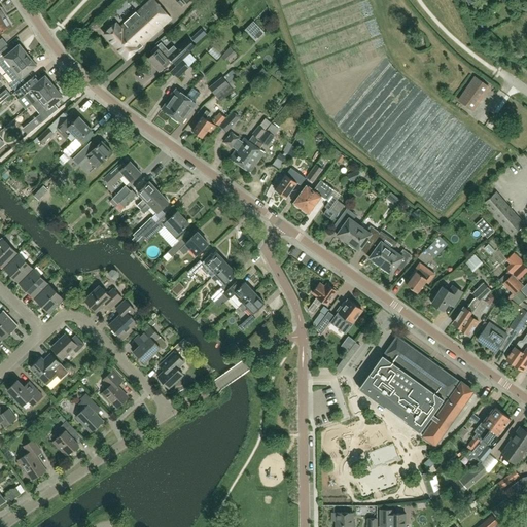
[(127,59),(171,19),(153,0),(149,0),(139,10),(120,27),(116,23),(104,34),(127,59)]
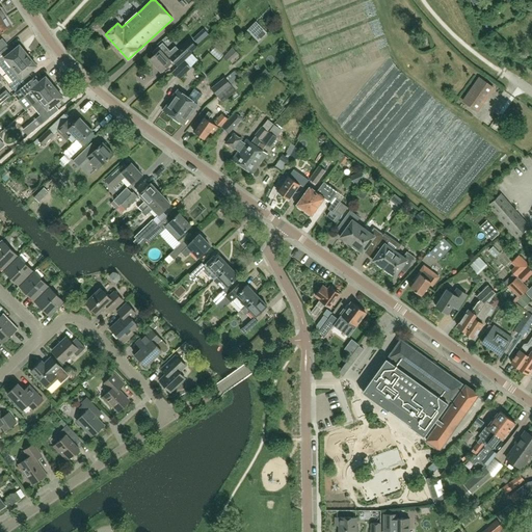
[(0,32),(11,26),(10,25),(12,24),(8,19),(7,19),(6,17),(0,20),(0,32)]
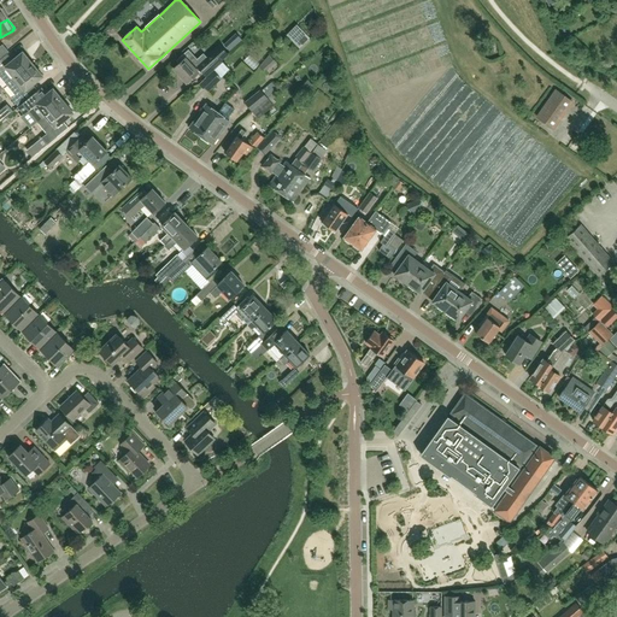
[(310,37),(298,25),(288,36),(299,48),(310,37)]
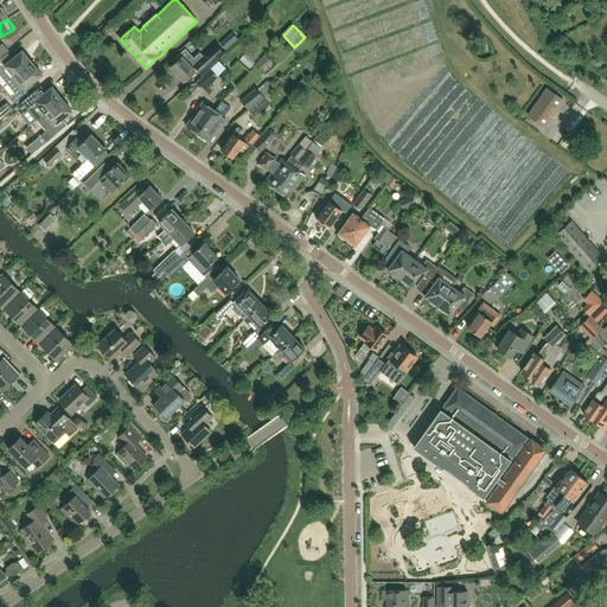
[(224,53),(217,46),(204,58),(199,53),(195,59),(185,49),(173,61),(176,63),(171,68),(183,82),(198,69),(204,75),(218,62),(217,61),(224,53)]
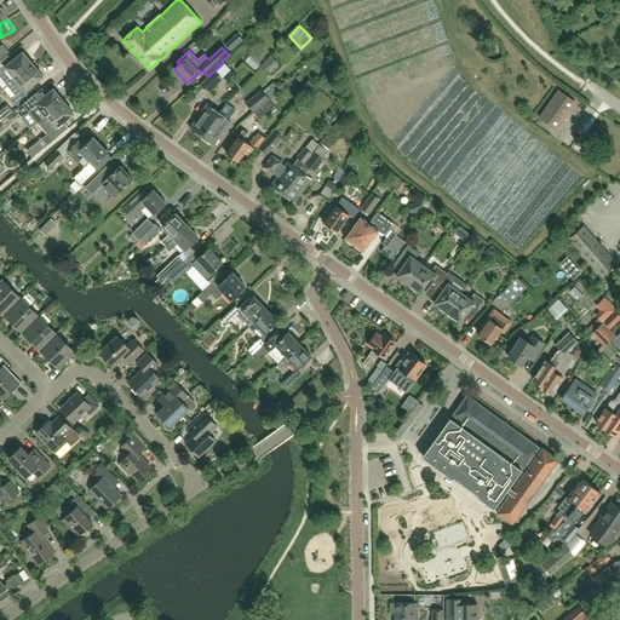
[(15,79),(33,64),(23,52),(12,61),(7,53),(0,59),(0,78),(6,86),(15,79)]
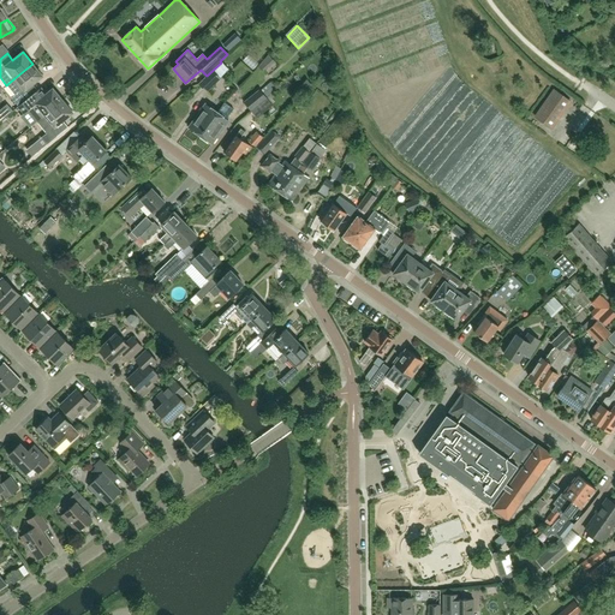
[(264,71),(275,61),(268,54),(263,60),(258,66),(264,71)]
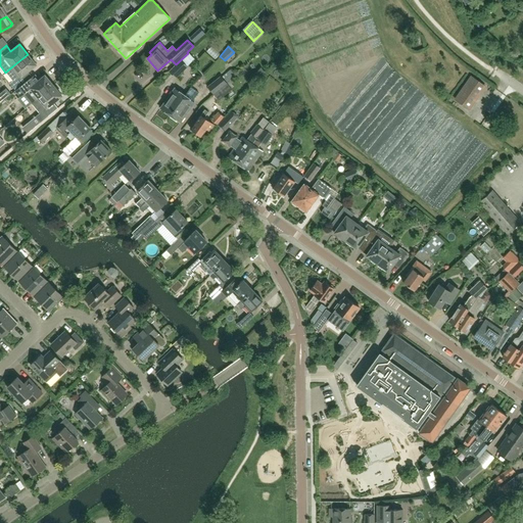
[(210,49),(205,53),(214,61),(219,57),(210,49)]
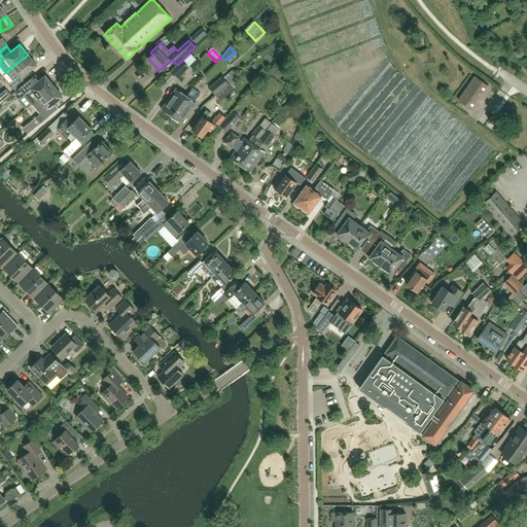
[(520,50),(513,54),(516,59),(522,56),(520,50)]
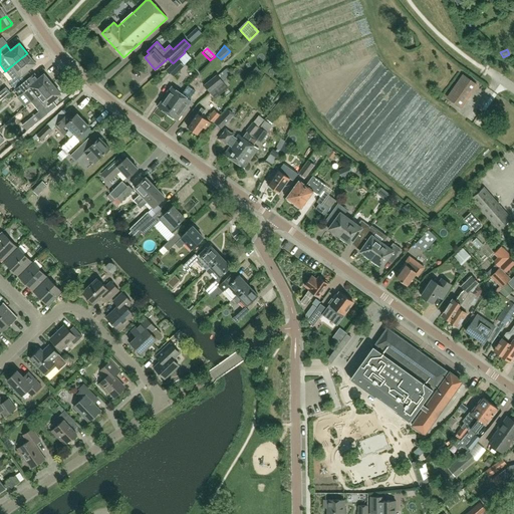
[(27,70),(35,63),(27,53),(12,65),(5,71),(12,79),(9,81),(15,88),(22,83),(31,75),(27,70)]
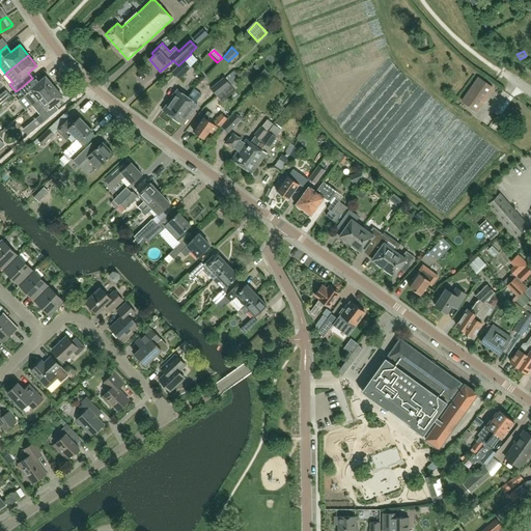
[(191,55),(184,61),(190,67),(196,60),(191,55)]
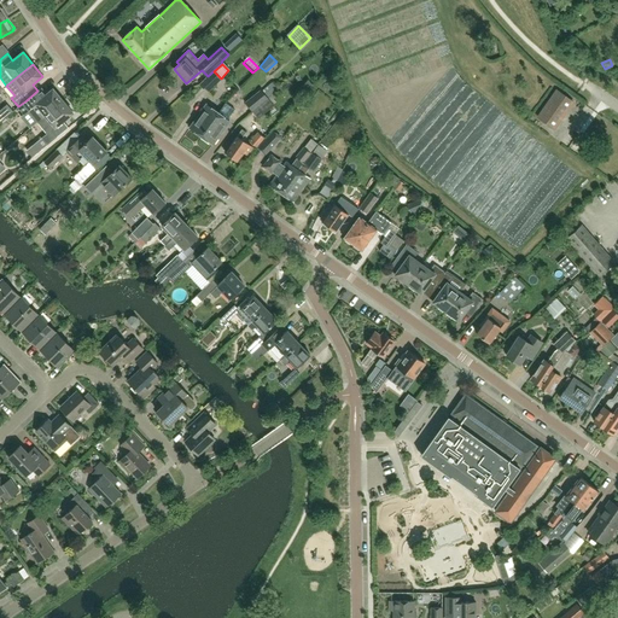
[(221,79),(214,71),(210,75),(200,86),(209,93),(221,79)]
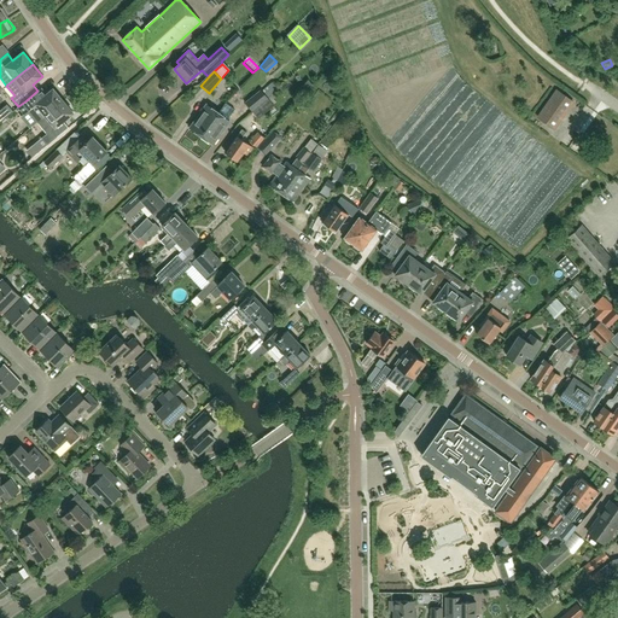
[(308,80),(297,92),(303,97),(314,86),(308,80)]
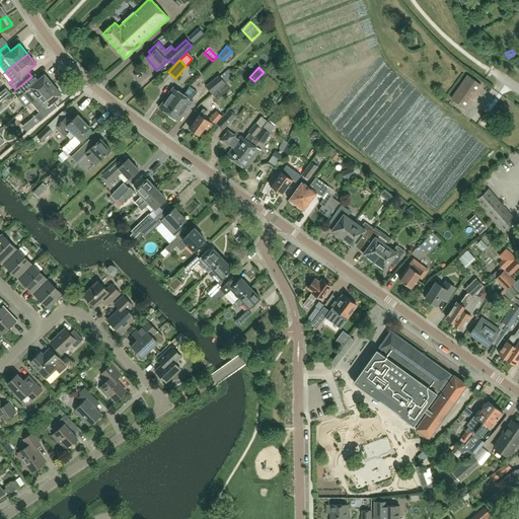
[(229,69),(220,77),(224,83),(234,75),(229,69)]
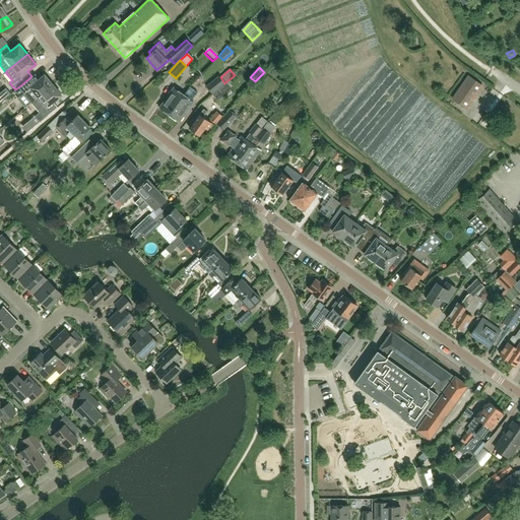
[(35,74),(31,76),(22,84),(15,89),(20,95),(23,93),(31,103),(38,98),(53,85),(45,74),(40,79),(35,74)]
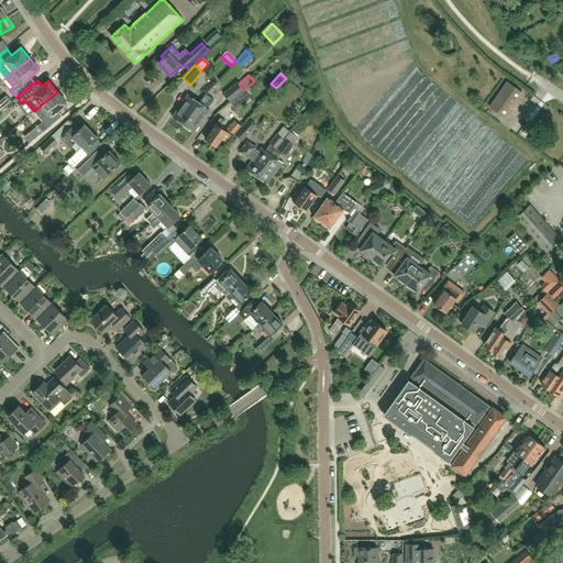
[(223,94),(230,101),(243,90),(239,84),(236,81),(223,94)]
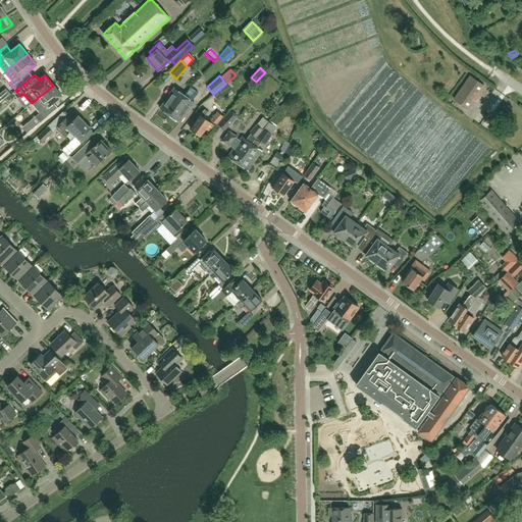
[(467,108),(483,86),(472,76),(455,100),(467,108)]
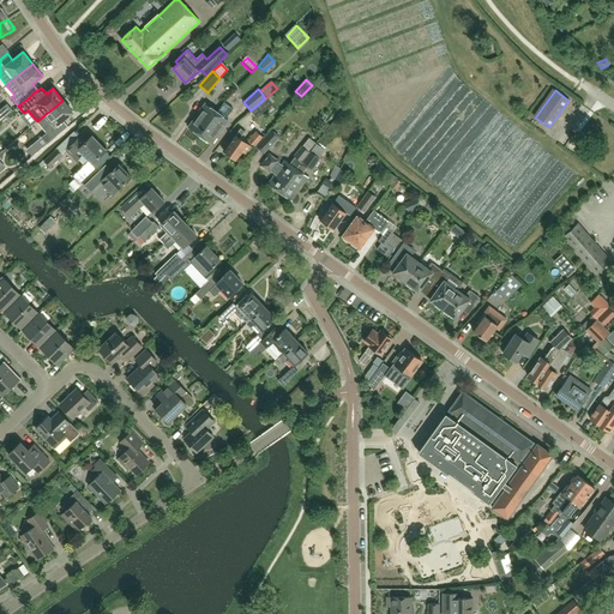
[(271,104),(265,98),(251,110),(257,118),(271,104)]
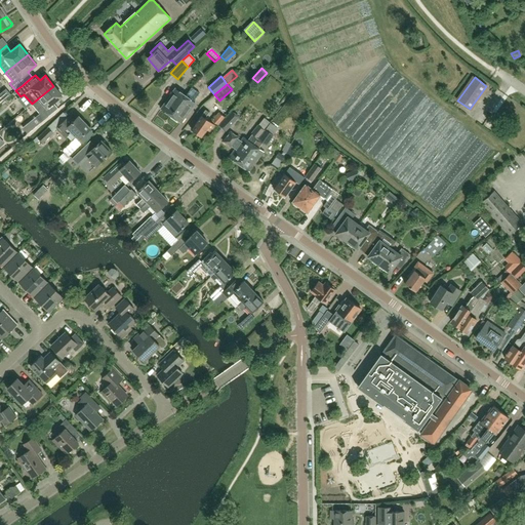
[(53,103),(62,96),(53,86),(38,98),(32,104),(40,114),(36,117),(40,123),(58,109),(53,103)]
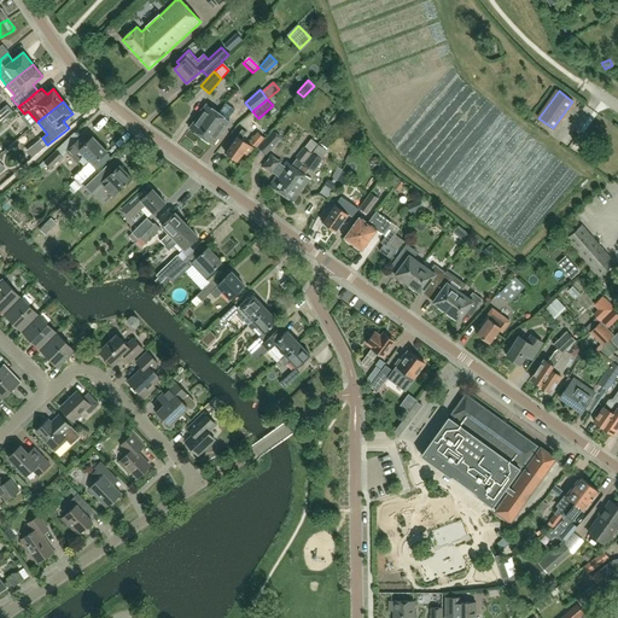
[(202,136),(219,114),(207,105),(190,128),(202,136)]
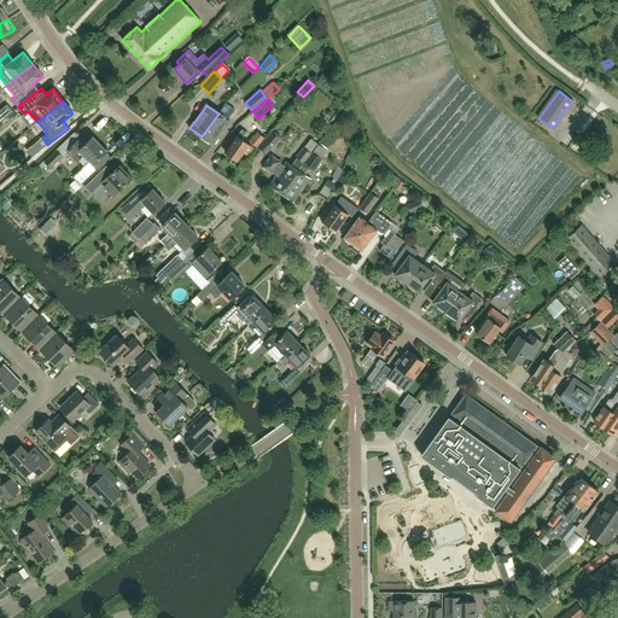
[(213,145),(229,121),(219,114),(202,136),(213,145)]
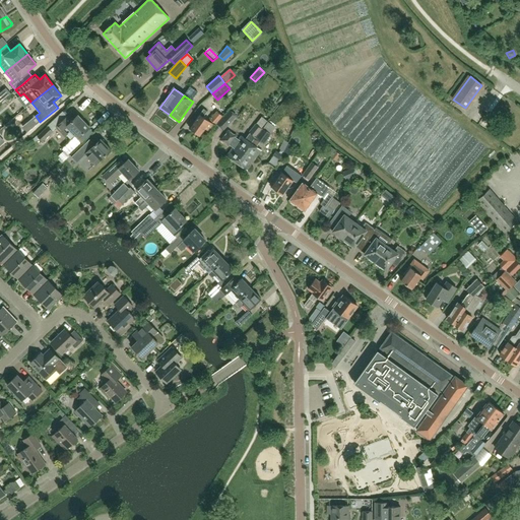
[(210,98),(202,105),(206,110),(214,103),(210,98)]
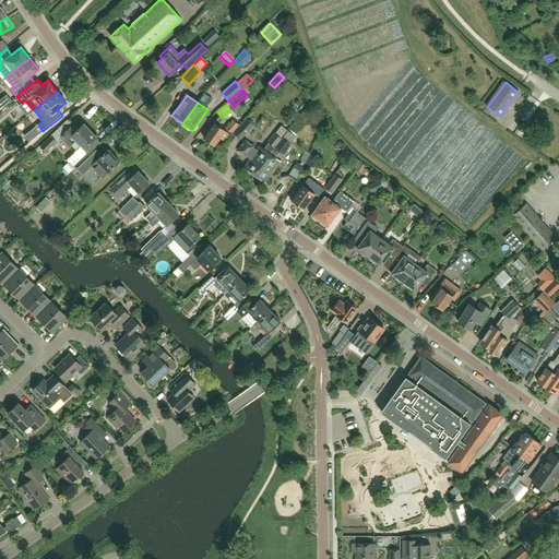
[(76,121),(71,116),(50,135),(51,137),(40,146),(46,152),(57,142),(56,141),(60,137),(70,146),(71,145),(76,151),(66,161),(73,167),(87,153),(83,149),(96,137),(83,123),(78,129),(73,125),(76,121)]
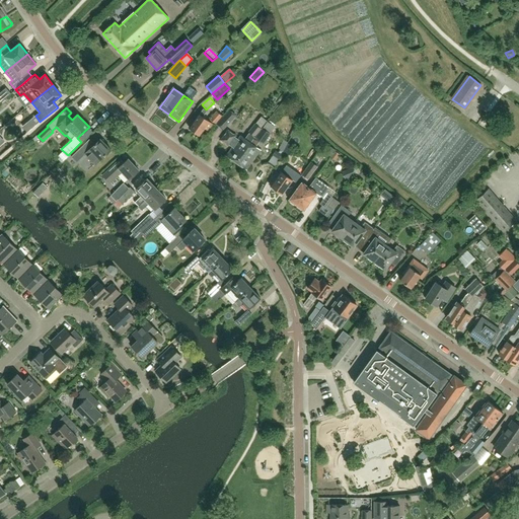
[(212,124),(203,117),(206,112),(203,108),(199,115),(199,114),(189,128),(194,132),(197,135),(198,134),(199,135),(204,128),(208,130),(212,124)]
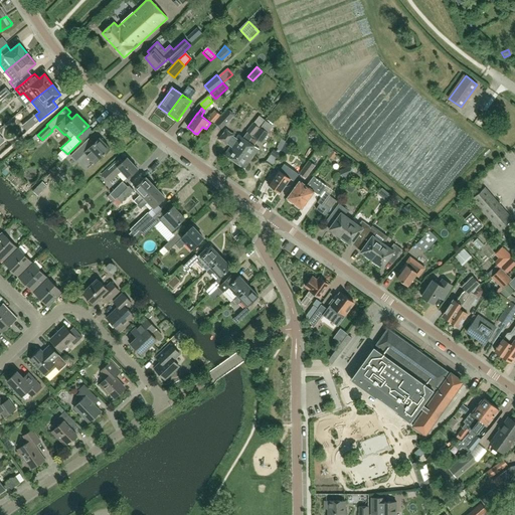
[(215,123),(222,129),(234,116),(228,110),(215,123)]
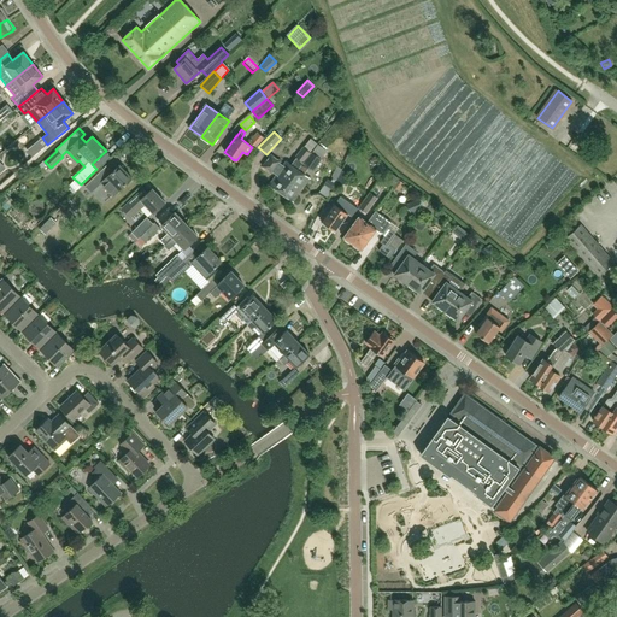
[(256,147),(263,139),(257,133),(248,142),(256,147)]
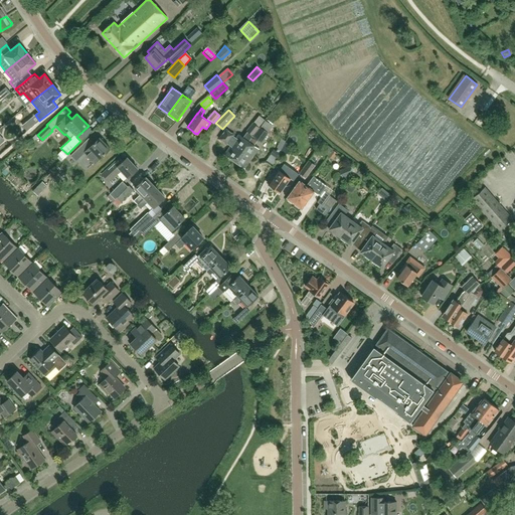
[(252,136),(259,128),(265,120),(260,116),(246,131),(252,136)]
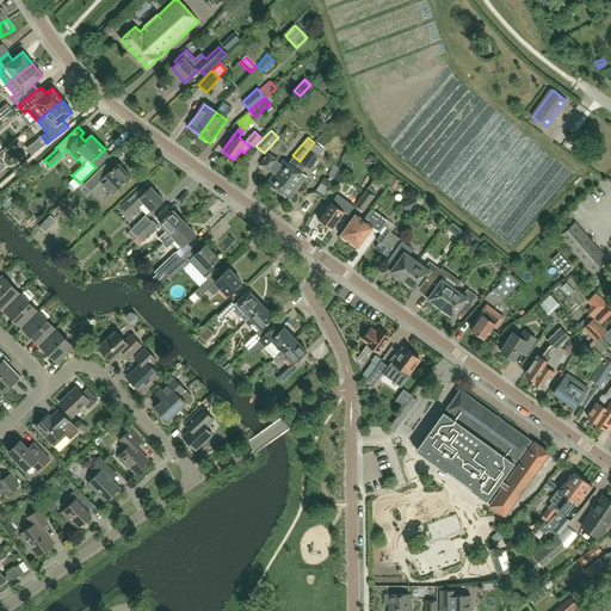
[(307,177),(301,173),(307,166),(310,168),(323,150),(315,143),(301,162),(300,161),(278,192),(290,201),(307,177)]
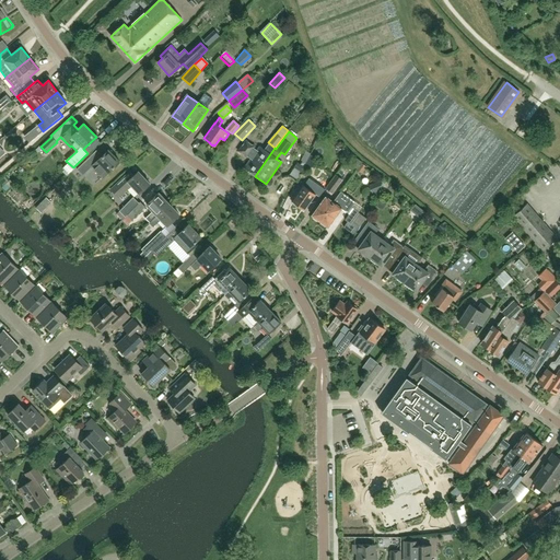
[(23,138),(14,146),(18,149),(26,141),(23,138)]
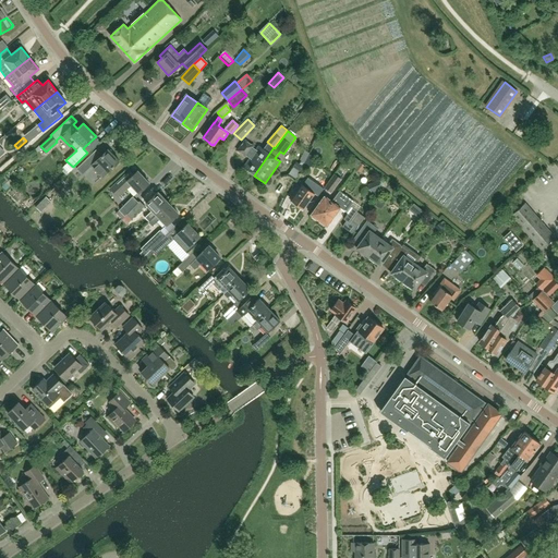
[(274,147),(268,143),(263,149),(258,146),(256,149),(253,147),(254,146),(245,140),(238,150),(246,157),(246,156),(250,158),(243,167),(254,176),(274,147)]
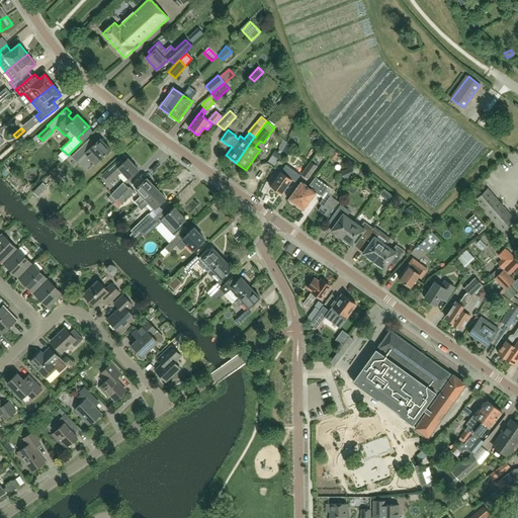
[(110,149),(100,139),(90,149),(99,159),(110,149)]
